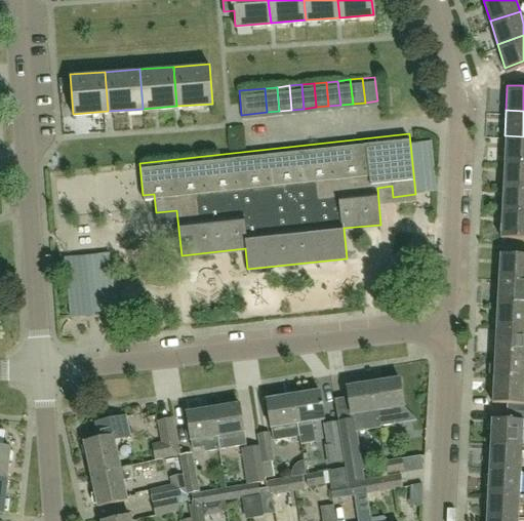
[(523,136),(505,135),(504,159),(523,160),(523,136)]
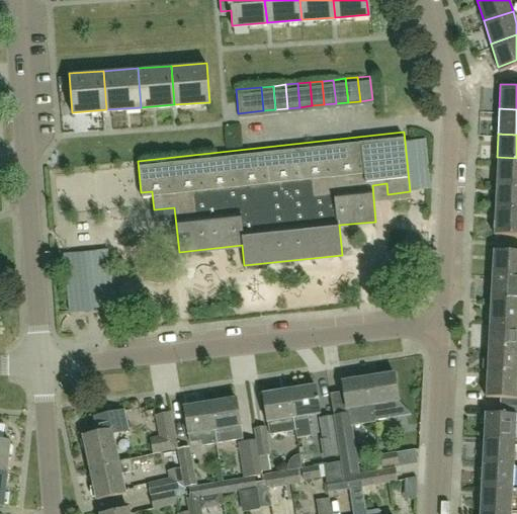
[(516,158),(497,157),(496,181),(516,182),(516,158)]
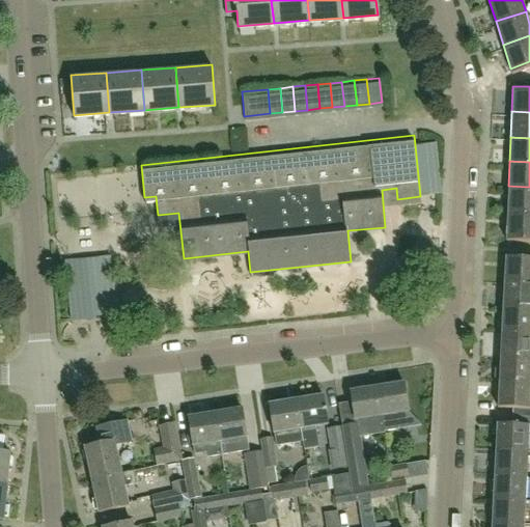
[(529,187),(508,186),(507,211),(529,212),(529,187)]
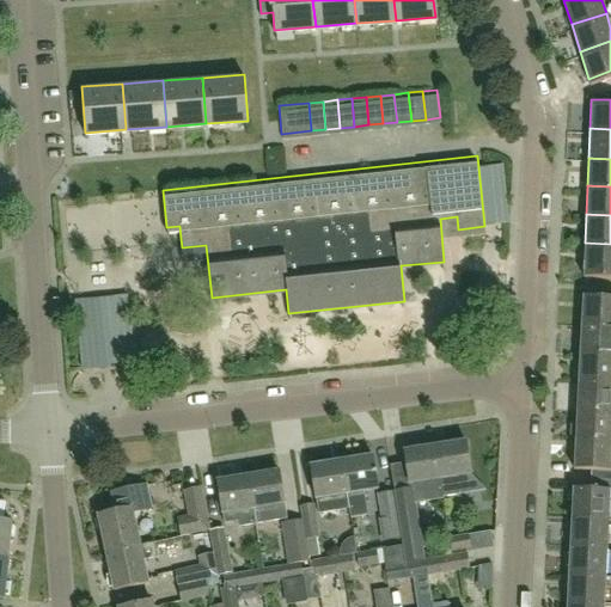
[(610,244),(585,243),(582,273),(610,273),(610,244)]
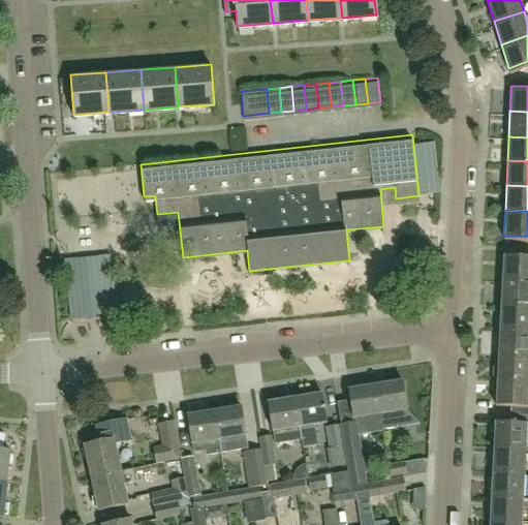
[(57,252),(60,283),(105,278),(102,248),(57,252)]
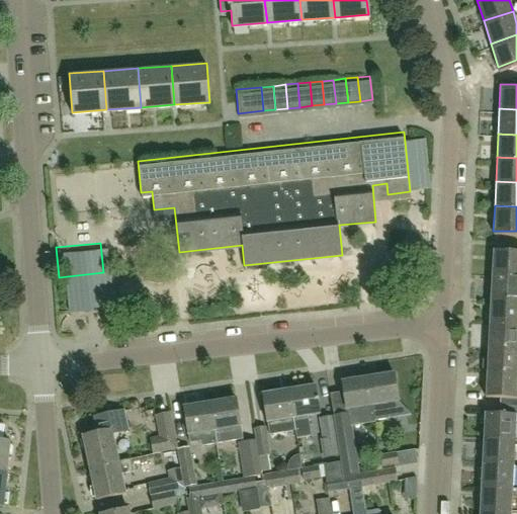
[(516,246),(493,246),(491,271),(516,272),(516,246)]
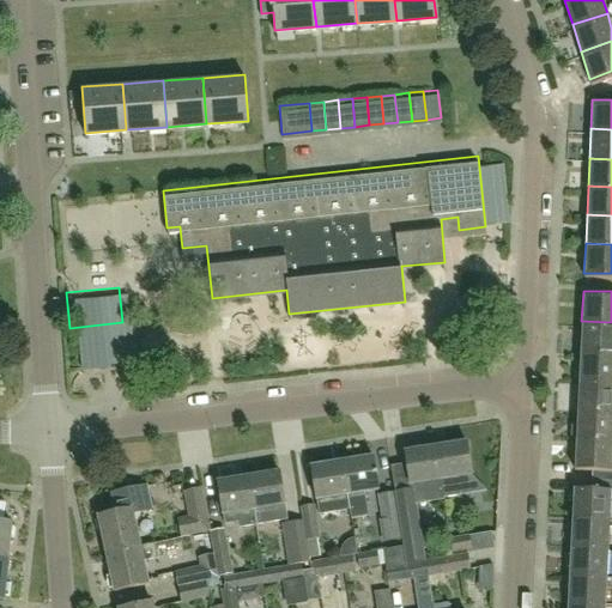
[(611,322),(581,321),(580,350),(611,351),(611,322)]
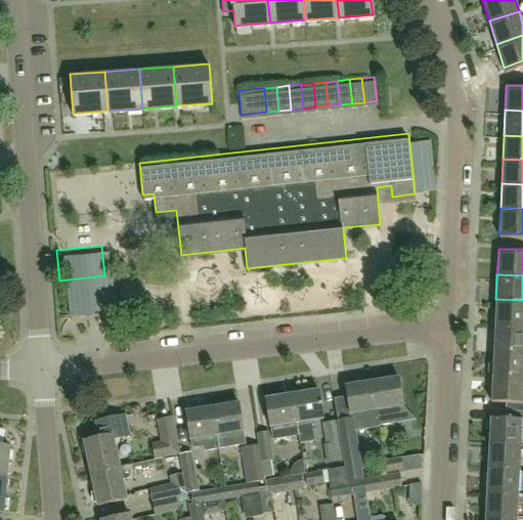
[(522,300),(495,299),(494,323),(522,325),(522,300)]
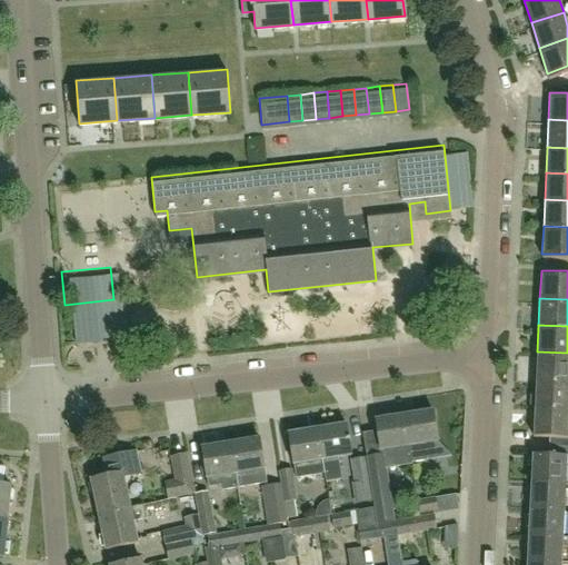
[(567,353),(537,352),(536,378),(567,379),(567,353)]
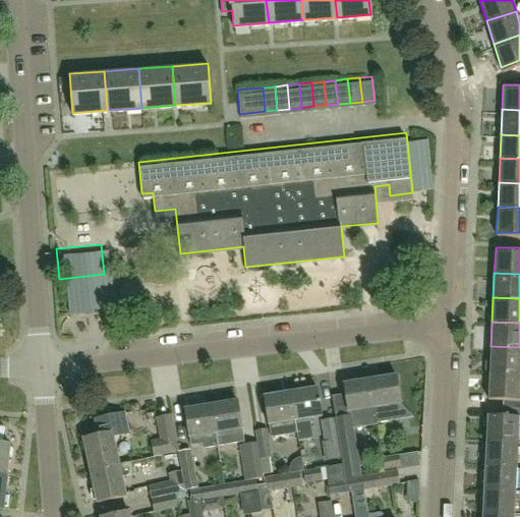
[(519,347),(490,346),(489,355),(488,355),(485,357),(485,366),(487,369),(489,369),(489,370),(519,371),(519,347)]
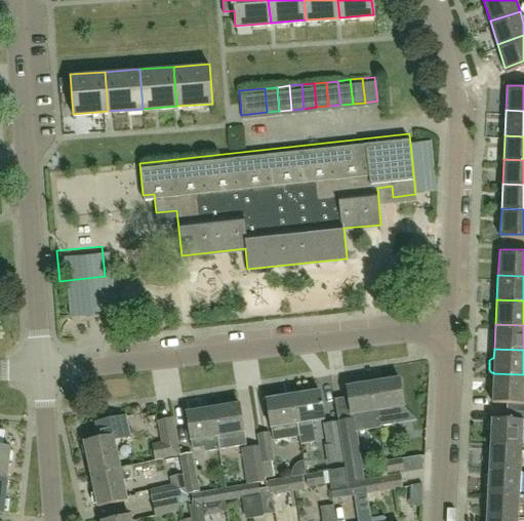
[(523,395),(523,374),(493,373),(491,398),(506,399),(506,409),(523,409),(523,396),(523,397),(523,395)]
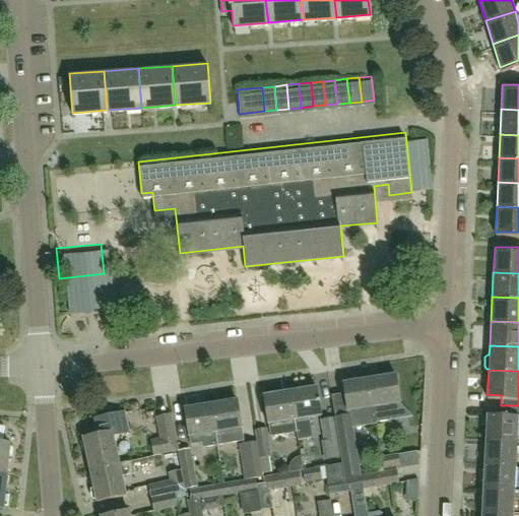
[(395,373),(369,377),(376,421),(390,418),(387,402),(399,400),(395,373)]
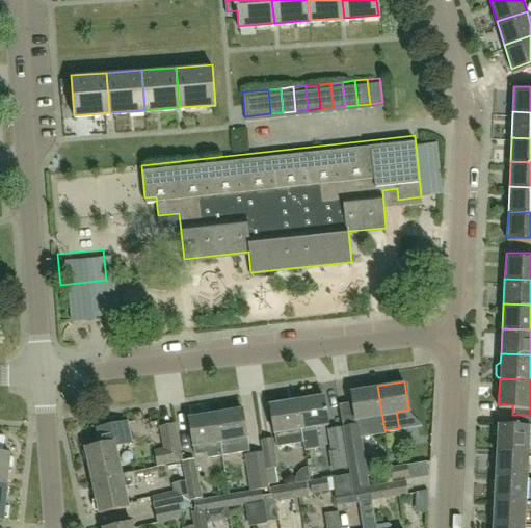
[(385,430),(377,386),(351,390),(357,434),(385,430)]
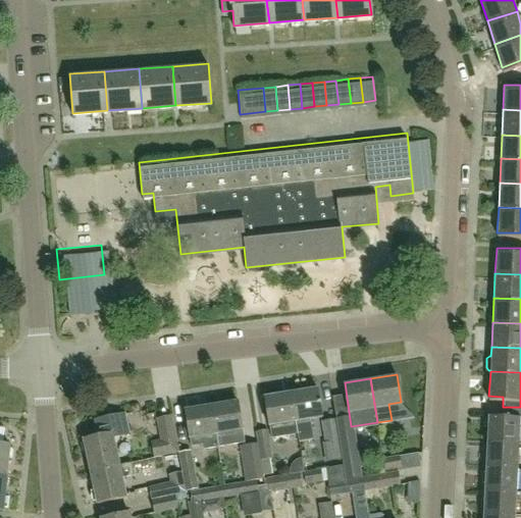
[(317,386),(291,391),(295,418),(297,431),(299,438),(314,436),(310,416),(321,414),(317,386)]
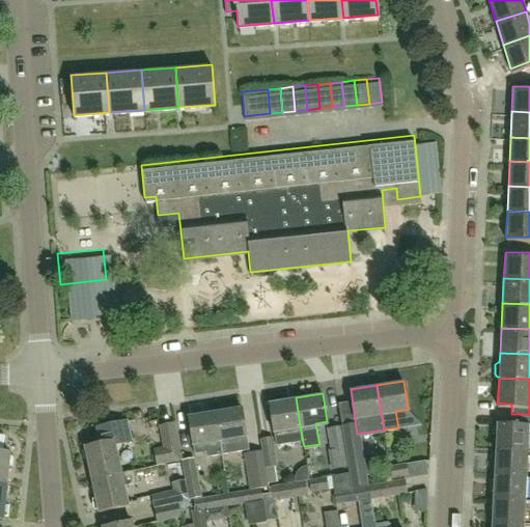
[(300,425),(296,397),(269,401),(275,442),(295,439),(295,440),(302,439),(300,425)]
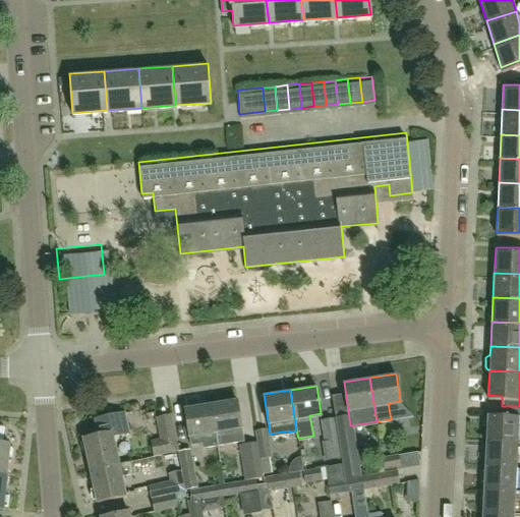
[(236,398),(211,402),(215,429),(217,443),(217,444),(243,440),(241,425),(240,425),(236,398)]
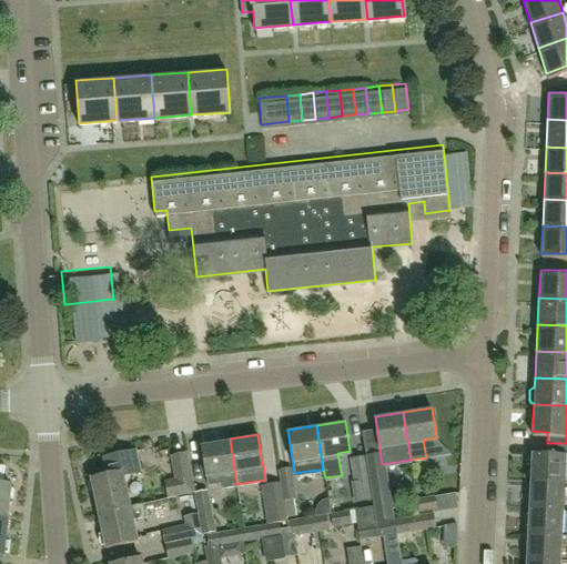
[(234,469),(230,439),(201,443),(205,473),(206,473),(208,481),(221,479),(222,485),(236,483),(234,469)]
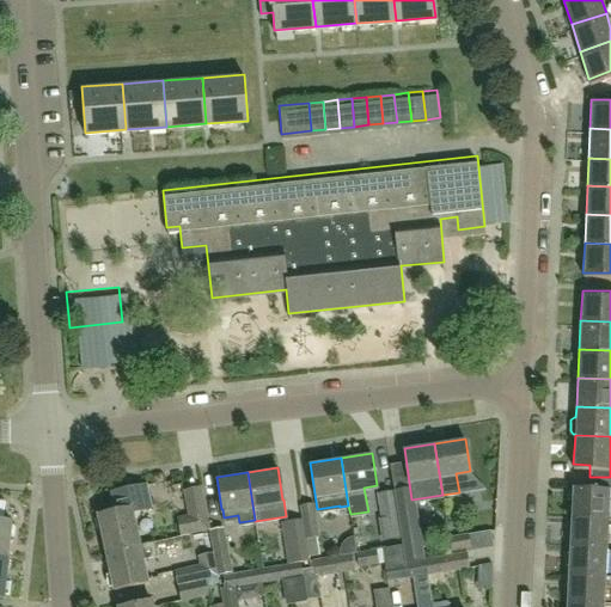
[(610,477),(590,477),(588,484),(572,484),(570,513),(608,515),(609,500),(610,498),(610,477)]
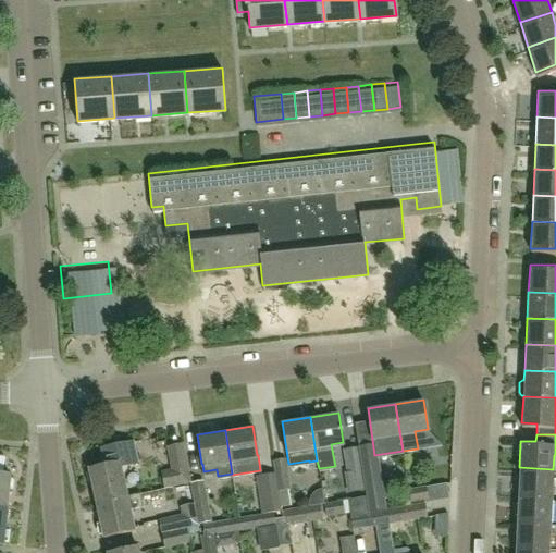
[(100,445),(103,463),(88,466),(95,500),(125,493),(119,464),(136,459),(132,439),(100,445)]
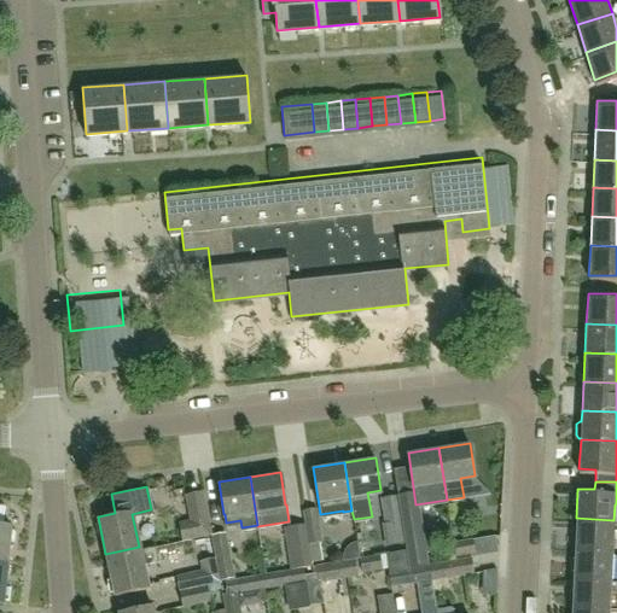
[(207,518),(202,489),(188,491),(197,533),(210,531),(207,518)]
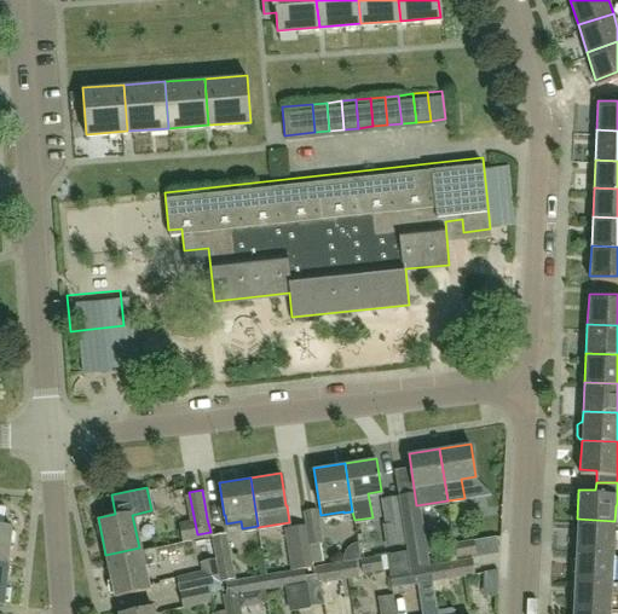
[(416,505),(414,491),(398,493),(403,528),(406,548),(410,566),(428,563),(420,504),(416,505)]
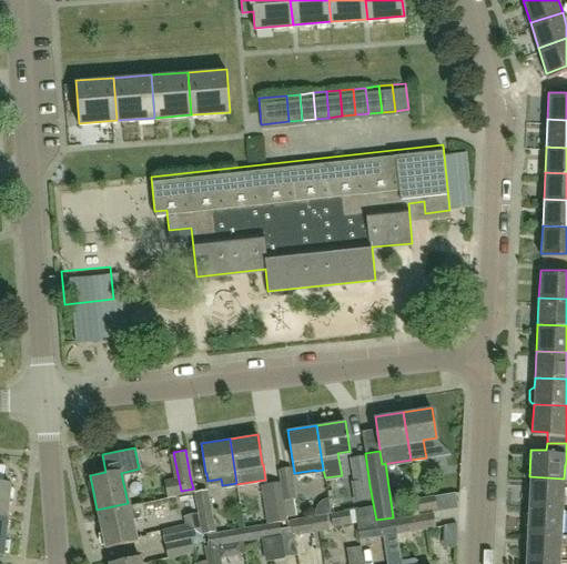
[(370,485),(365,453),(350,456),(354,489),(370,485)]
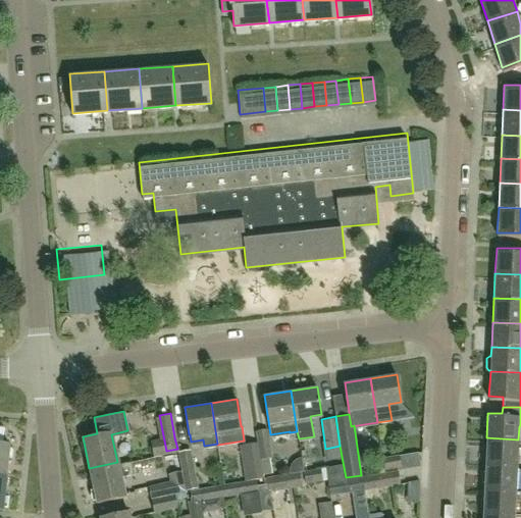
[(272,472),(270,456),(271,456),(266,427),(256,429),(257,442),(262,473),(272,472)]
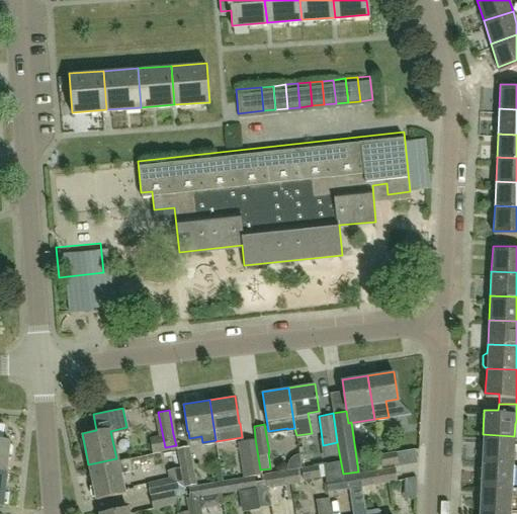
[(514,436),(483,434),(482,458),(513,460),(514,436)]
